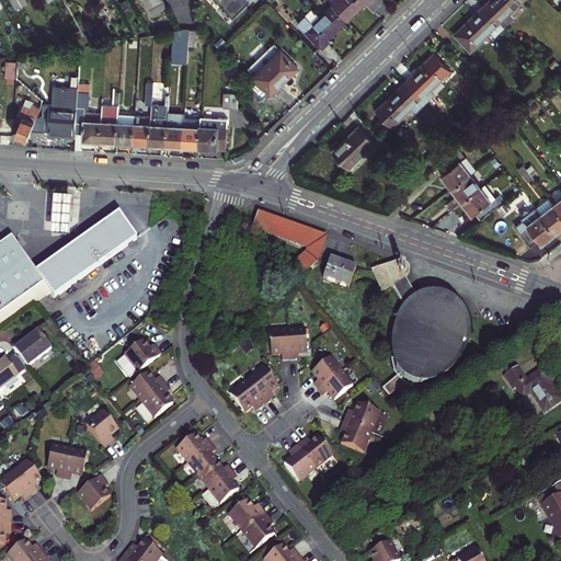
[(18,0),(11,0),(16,10),(22,7),(18,0)]
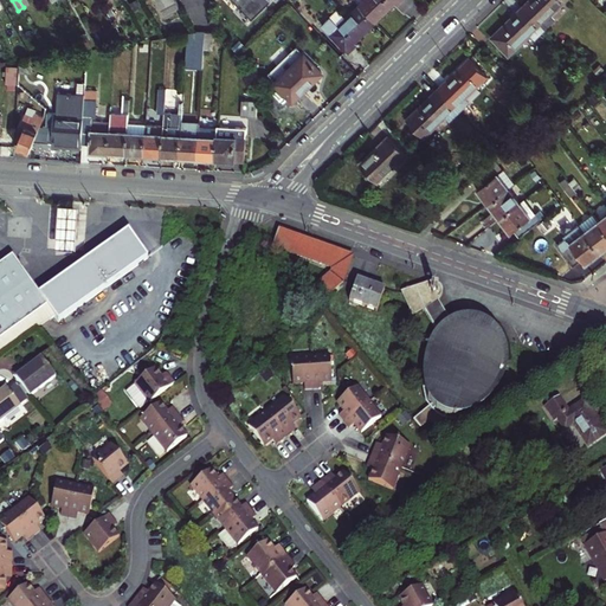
[(175,0),(155,0),(166,17),(180,8),(175,0)]
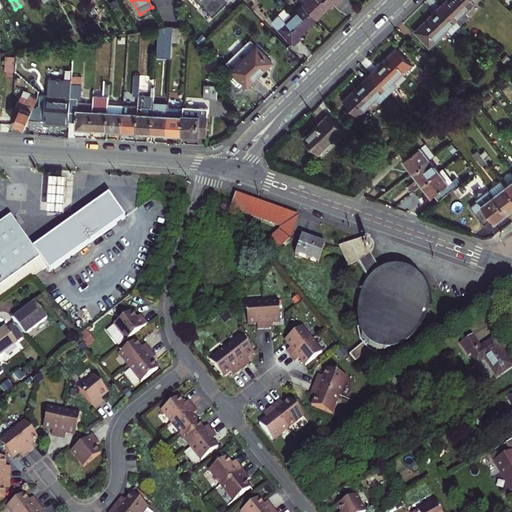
[(200,0),(214,15),(229,0),(200,0)]
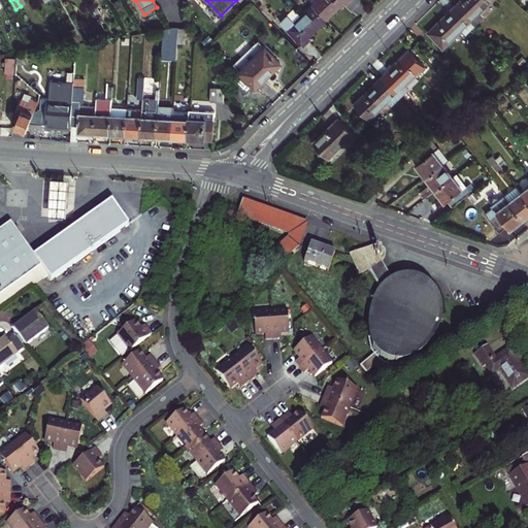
[(318,0),(312,5),(327,20),(347,1),(348,3),(351,0),(318,0)]
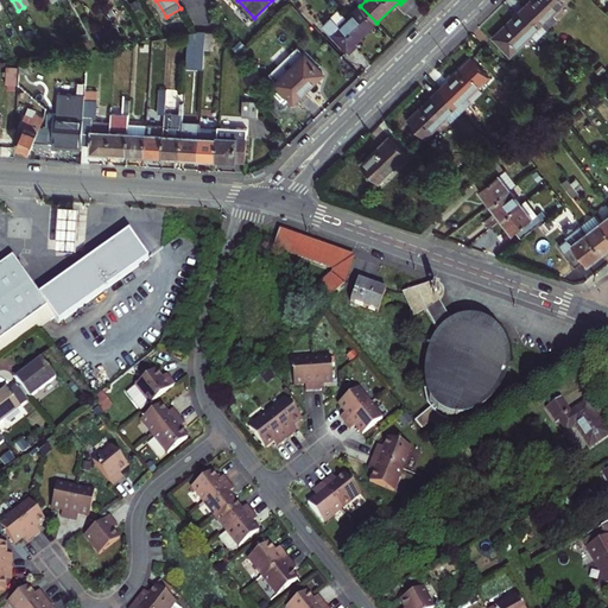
[(532,0),(526,7),(546,30),(557,20),(552,16),(569,0),(532,0)]
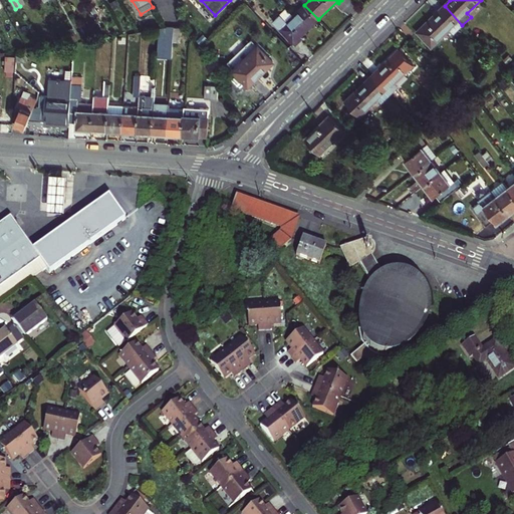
[(298,38),(318,19),(304,5),(293,16),(286,22),(280,15),(272,22),(295,45),(297,42),(300,40),(298,38)]
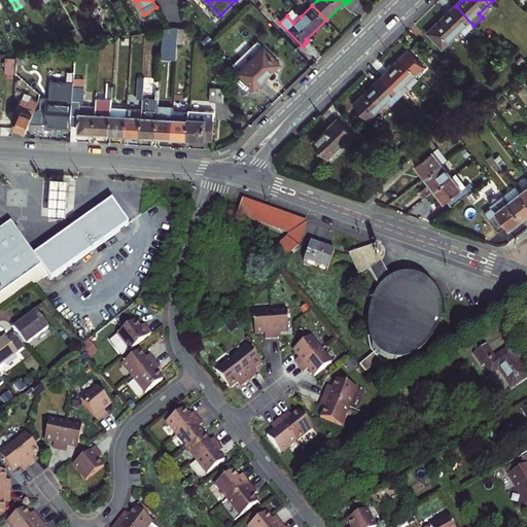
[(473,26),(456,6),(442,20),(427,33),(443,48),(462,30),(465,34),(473,26)]
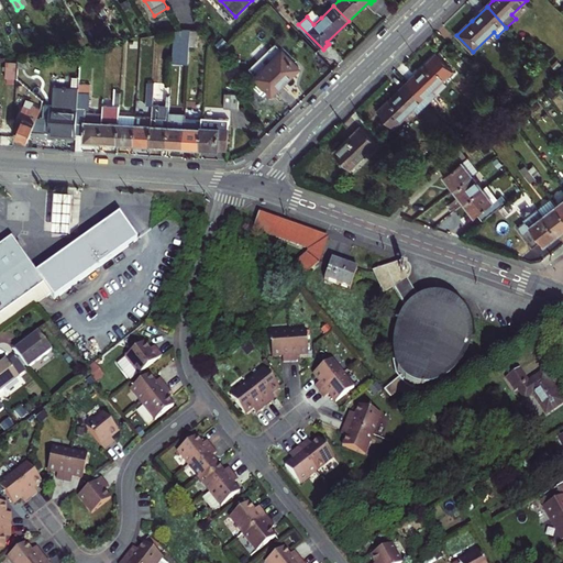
[(313,10),(307,17),(313,24),(321,18),(313,10)]
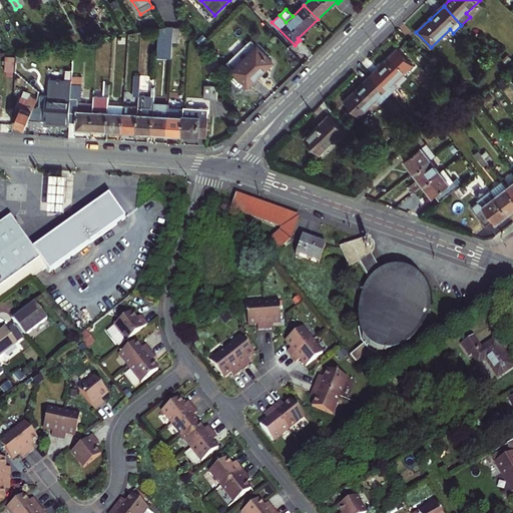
[(158,28),(157,57),(172,58),(172,42),(173,26),(166,27),(164,27),(158,28)]
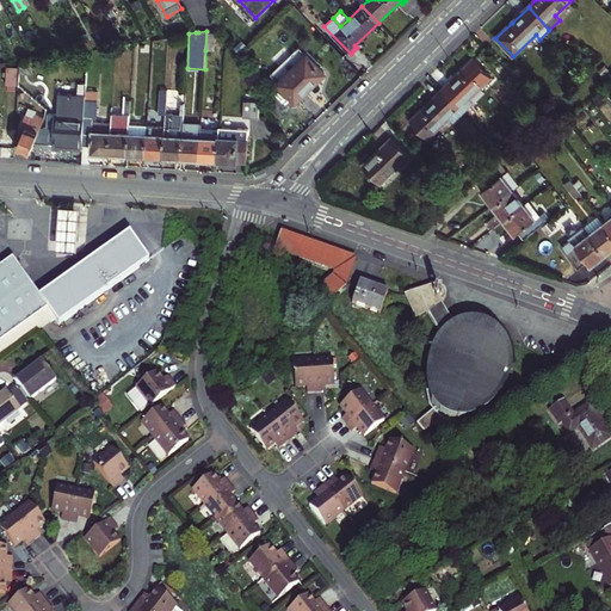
[(216,31),(207,31),(205,50),(215,50),(216,31)]
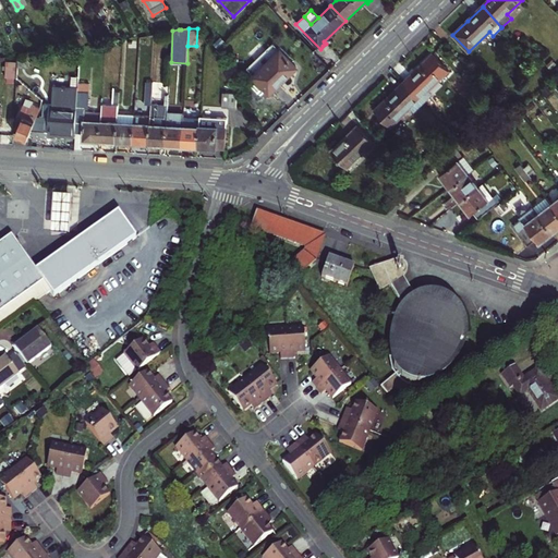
[(284,80),(299,64),(283,48),(281,50),(275,44),(249,69),(270,92),(284,80)]
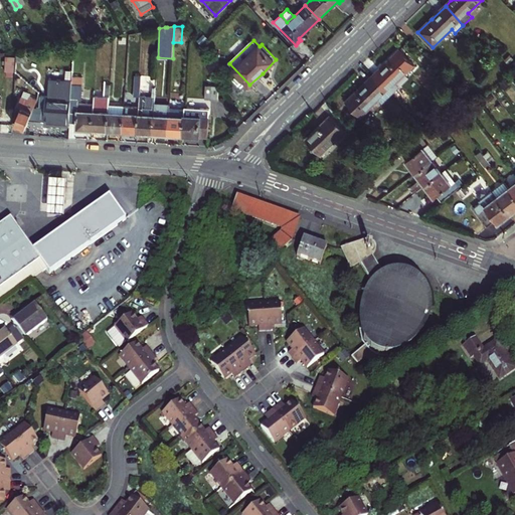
[(386,62),(372,76),(391,95),(399,87),(395,83),(414,65),(399,49),(386,62)]
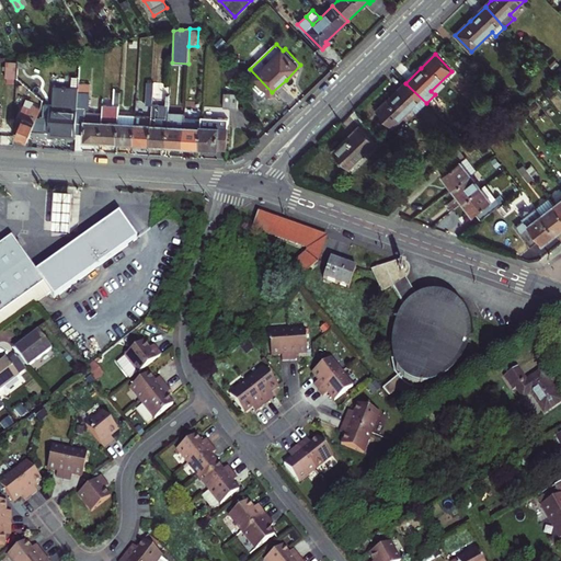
[(30,60),(19,59),(19,68),(30,69),(30,60)]
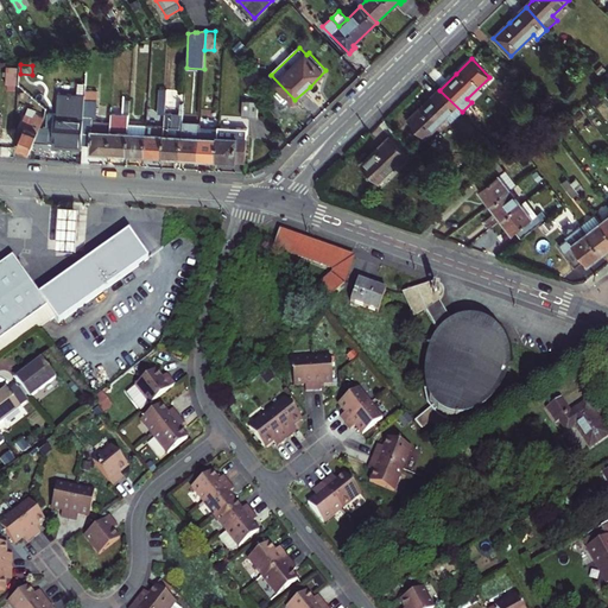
[(601,65),(595,71),(600,77),(607,70),(601,65)]
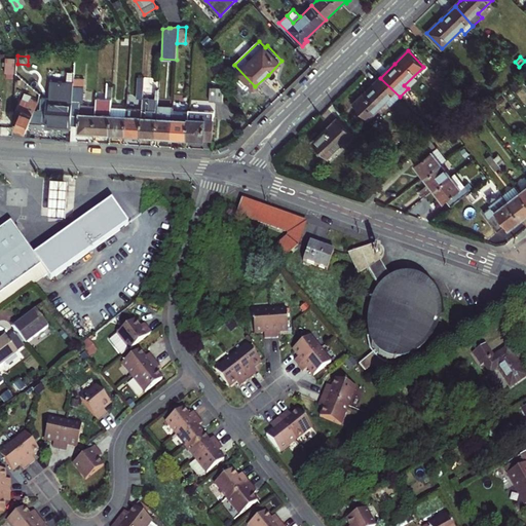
[(5,73),(15,73),(16,58),(6,58),(5,73)]
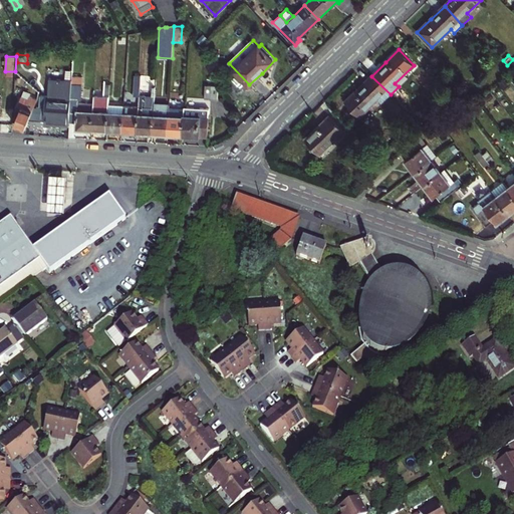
[(81,100),(82,77),(72,76),(71,97),(69,120),(77,121),(76,129),(84,130),(92,130),(93,110),(78,109),(78,102),(78,99),(81,100)]
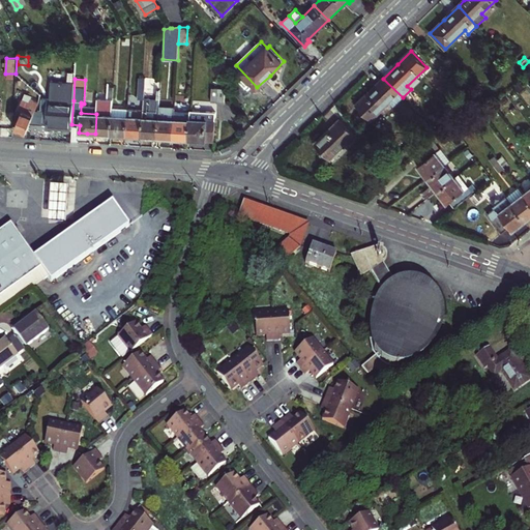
[(393,106),(403,97),(383,79),(370,92),(355,106),(371,121),(390,102),(393,106)]
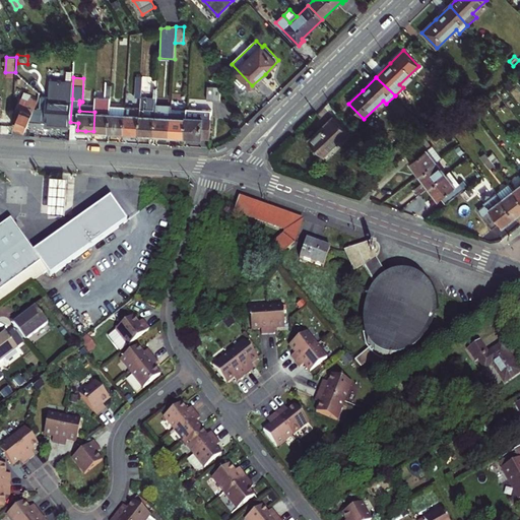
[(70,124),(70,122),(72,99),(71,99),(72,80),(51,78),(49,98),(42,96),(41,109),(35,109),(29,121),(43,122),(46,122),(70,124)]
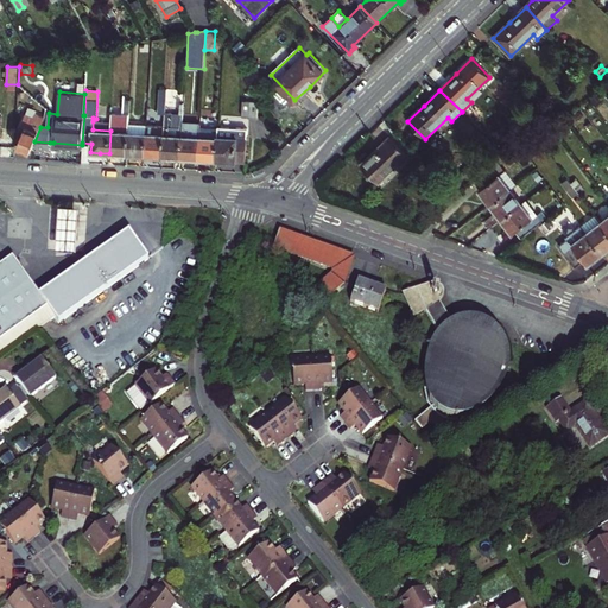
[(242,116),(258,118),(259,102),(244,101),(242,116)]
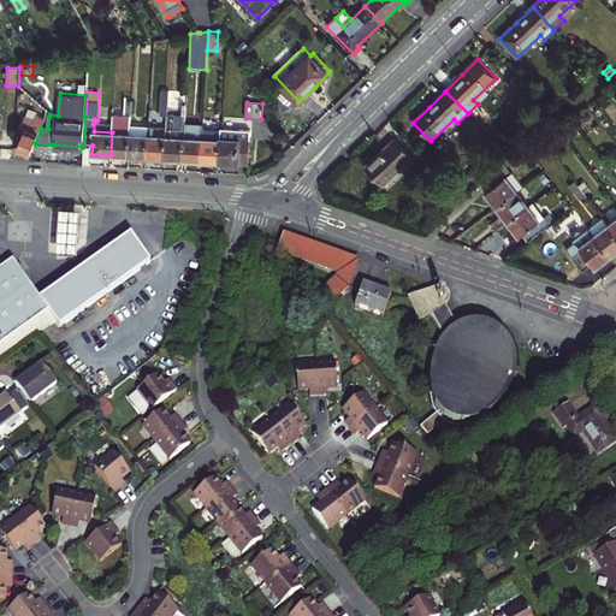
[(10,147),(18,149),(31,113),(24,111),(25,107),(19,105),(18,108),(18,113),(23,117),(10,147)]
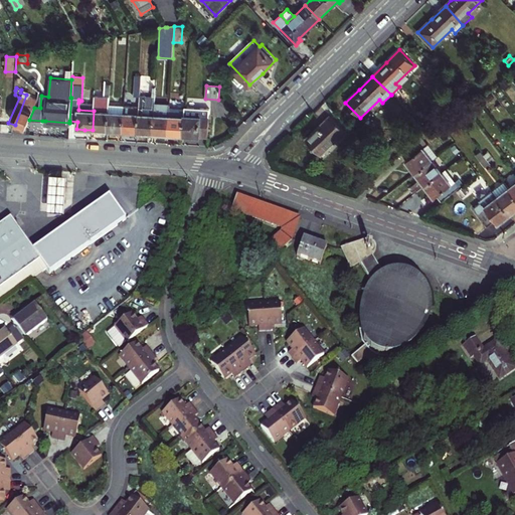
[(37,99),(26,95),(15,125),(20,127),(26,129),(29,120),(34,108),(37,99)]
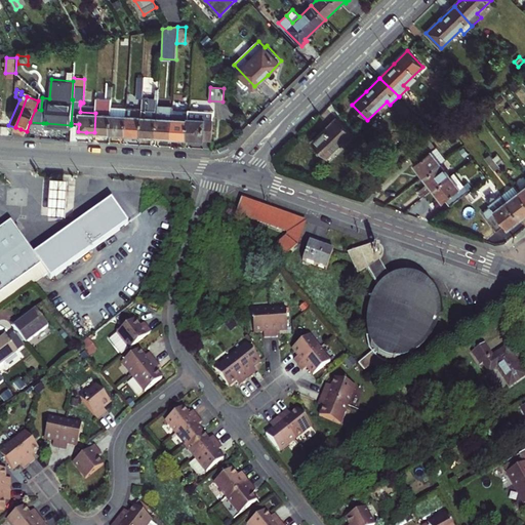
[(148,98),(143,98),(142,109),(139,135),(148,135),(156,136),(158,110),(158,103),(158,99),(148,98)]
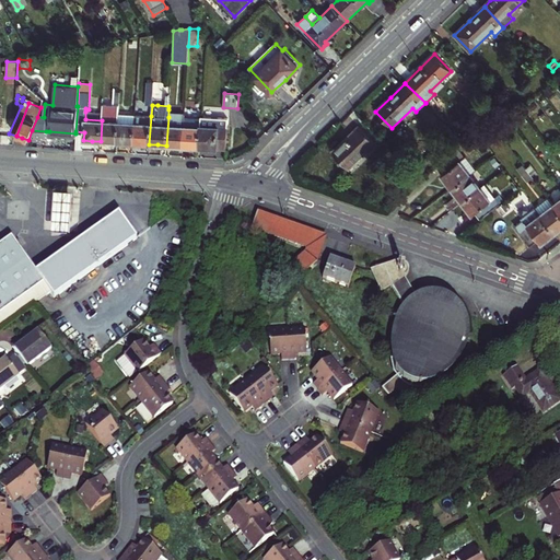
[(168,109),(168,117),(184,118),(184,117),(185,111),(168,109)]
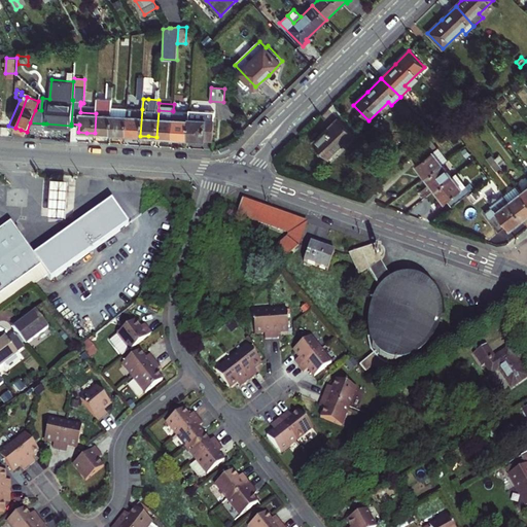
[(112,107),(96,106),(96,113),(111,114),(112,107)]
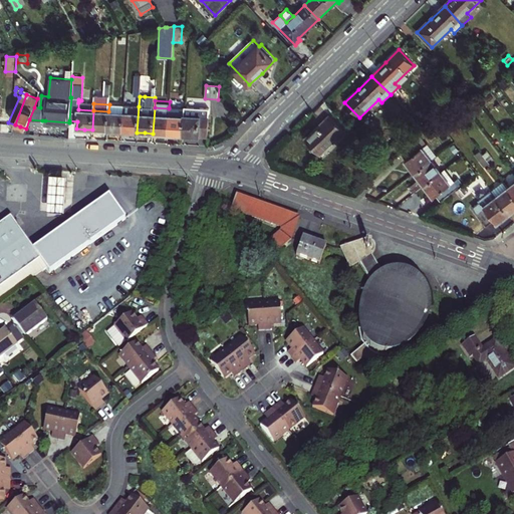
[(123,112),(122,132),(130,132),(137,133),(139,106),(124,105),(123,112)]
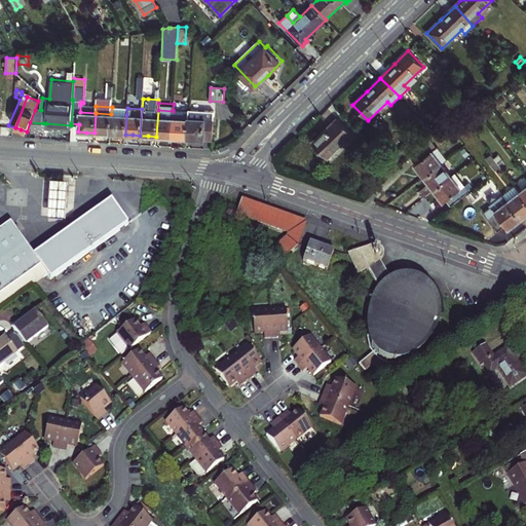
[(207,111),(189,109),(189,111),(187,139),(200,139),(213,140),(214,120),(205,120),(207,111)]
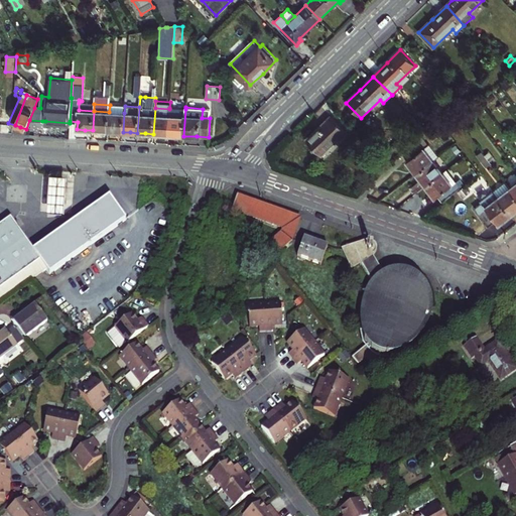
[(169,109),(155,108),(153,134),(160,134),(168,135),(169,109)]
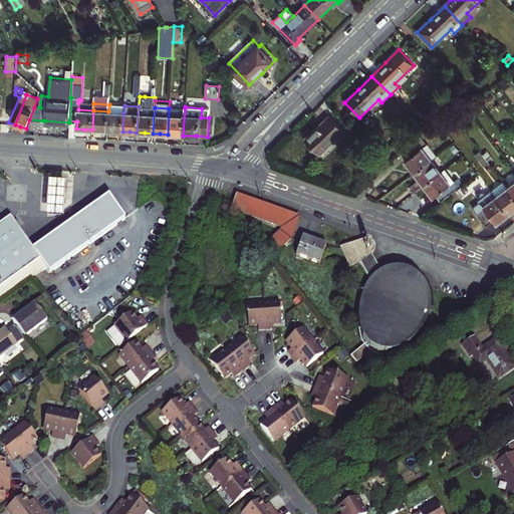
[(169,108),(168,135),(176,135),(183,136),(185,108),(169,107),(169,108)]
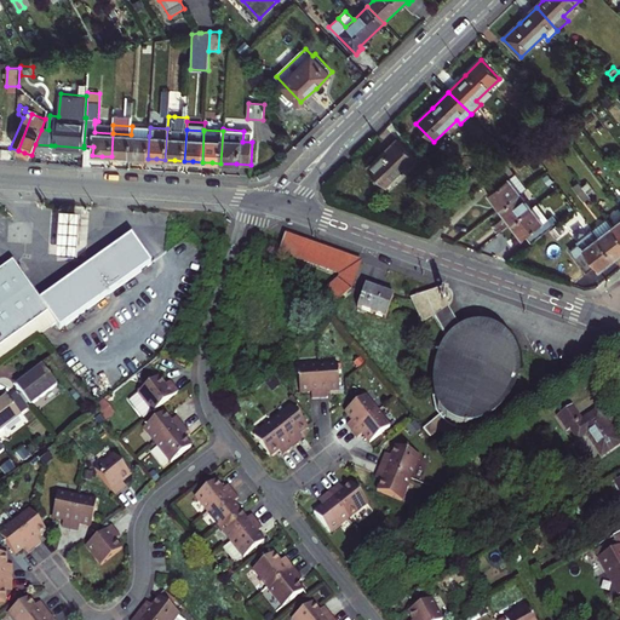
[(131,135),(113,133),(112,156),(120,158),(130,158),(131,135)]
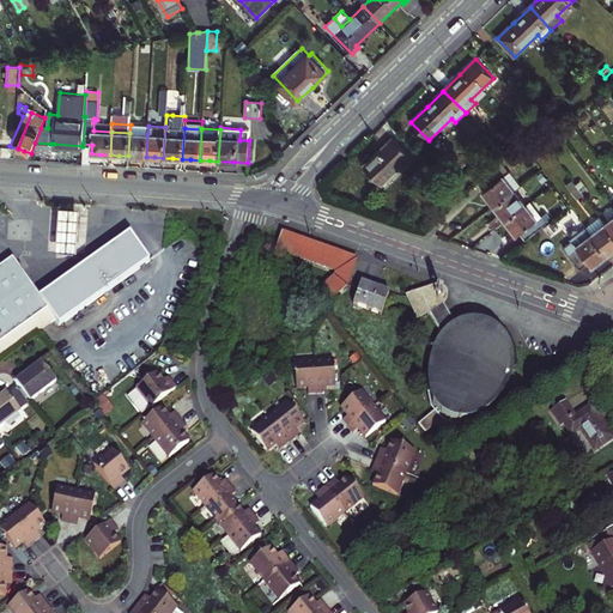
[(147,134),(129,133),(128,156),(137,156),(146,157),(147,134)]
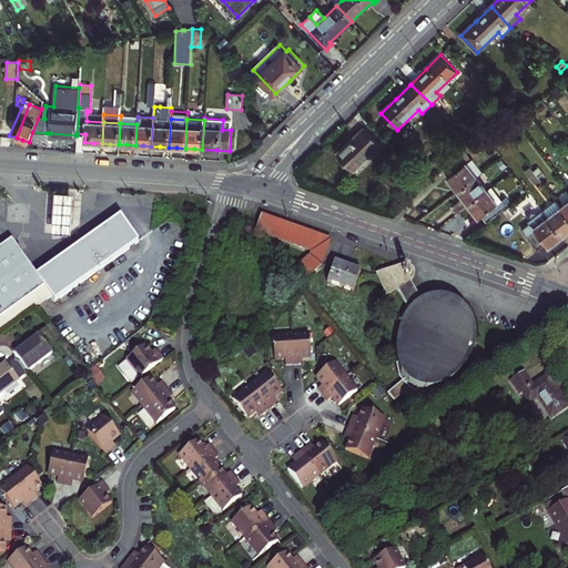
[(347,178),(382,144),(365,128),(348,144),(332,160),(347,178)]
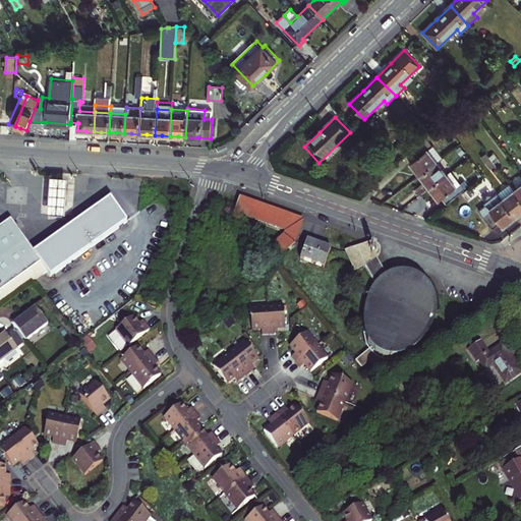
[(425,136),(407,154),(412,161),(411,162),(416,169),(421,175),(439,161),(444,158),(433,145),(432,146),(425,136)]
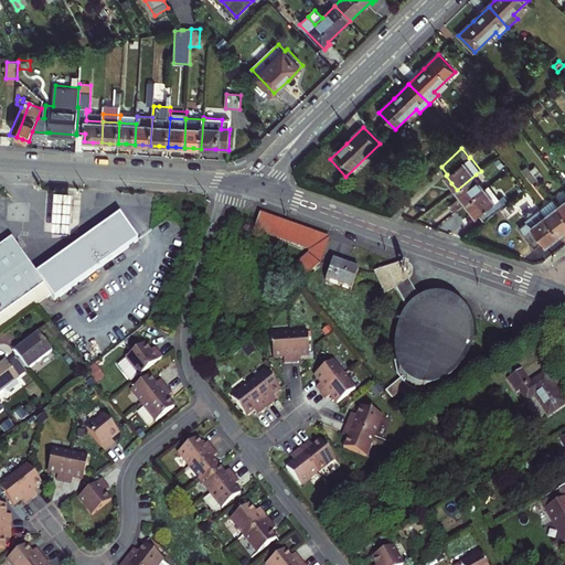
[(504,166),(499,159),(494,162),(500,169),(504,166)]
